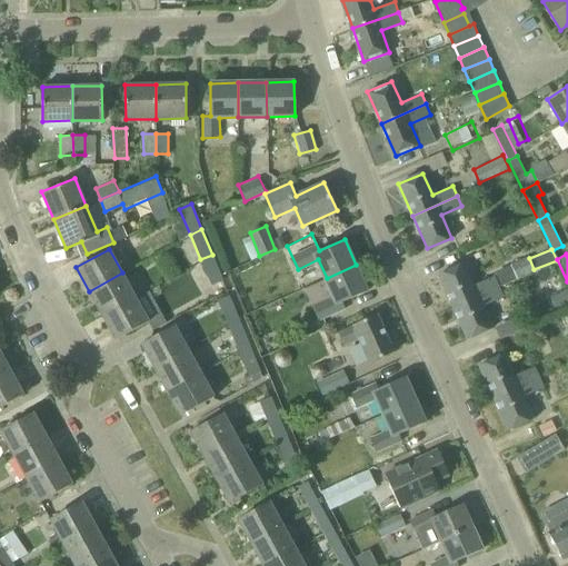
[(212,255),(200,259),(211,285),(222,280),(212,255)]
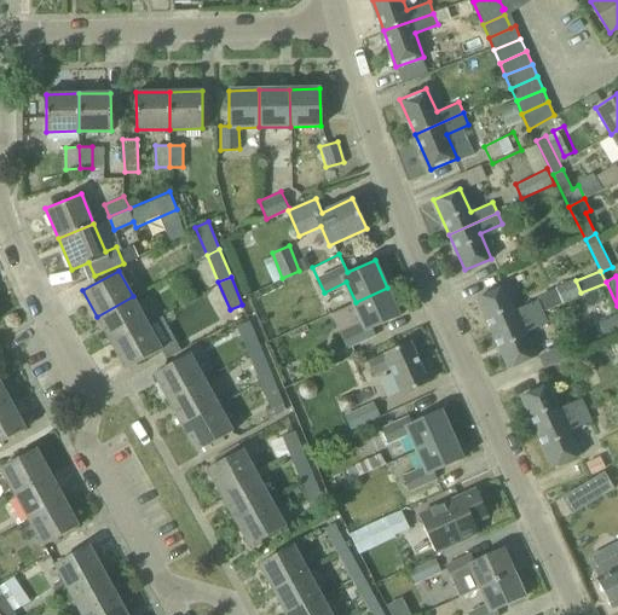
[(547,309),(582,295),(581,293),(576,280),(575,278),(555,285),(558,291),(542,297),(547,309)]
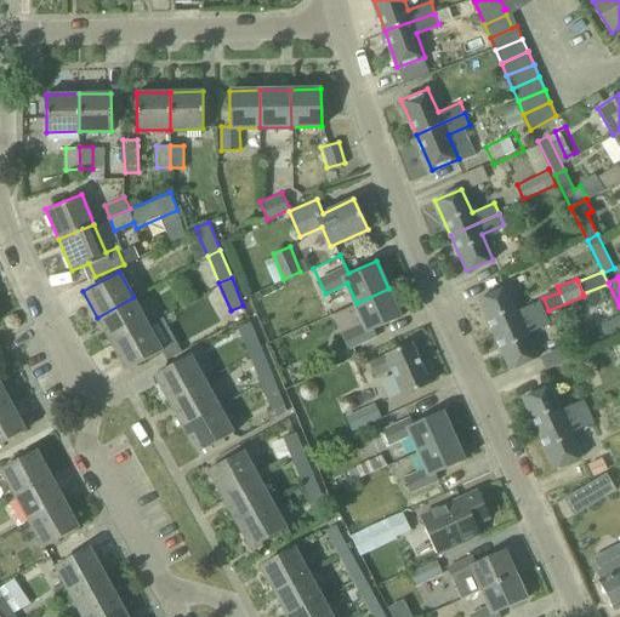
[(64,292),(72,306),(86,298),(79,285),(64,292)]
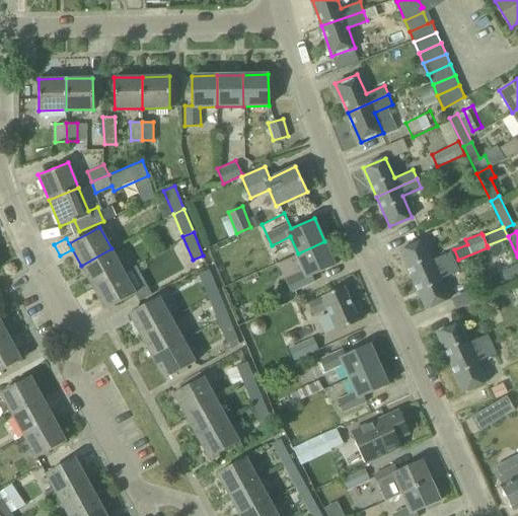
[(414,279),(453,261),(449,251),(431,260),(423,239),(400,249),(414,279)]
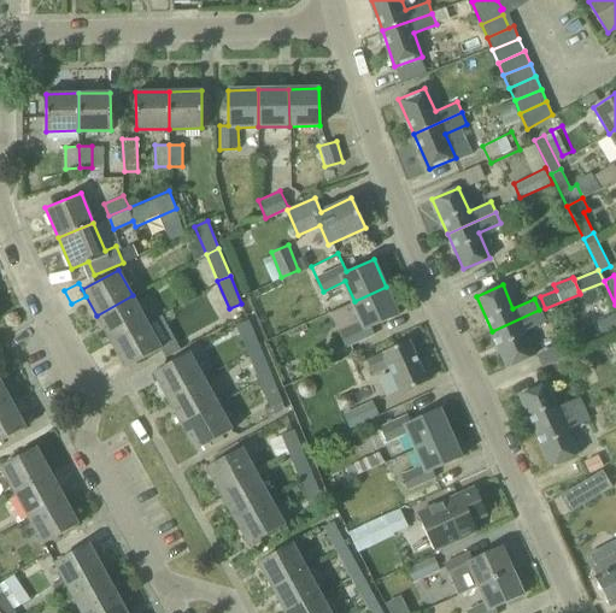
[(386,287),(355,301),(362,319),(340,329),(346,346),(375,332),(373,326),(398,314),(386,287)]
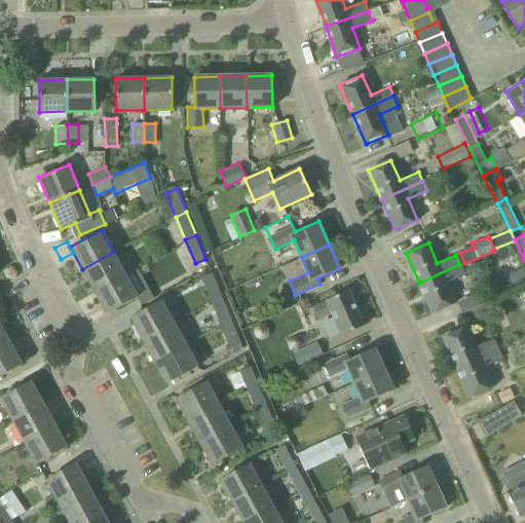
[(95,291),(125,274),(113,252),(82,269),(95,291)]
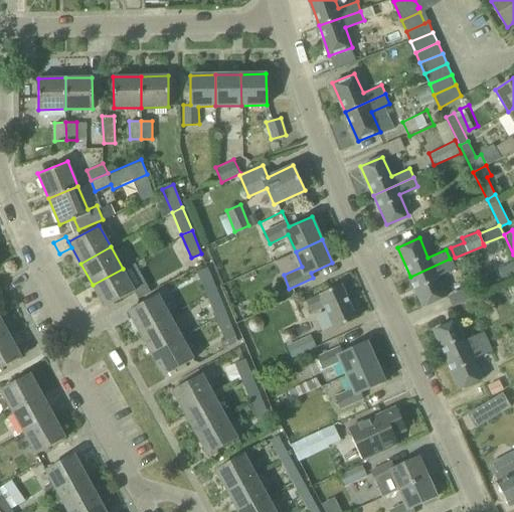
[(450,259),(410,277),(423,306),(446,296),(437,277),(455,269),(450,259)]
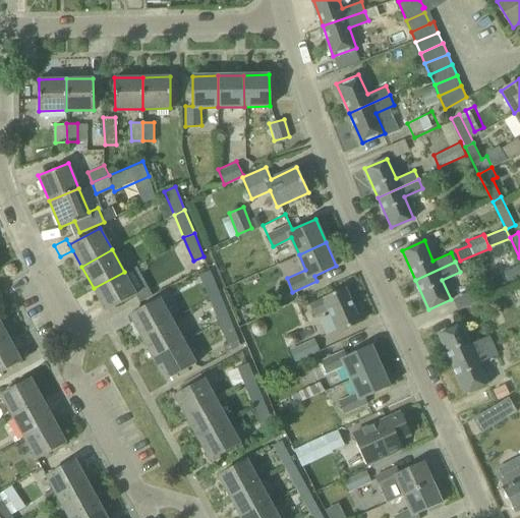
[(209,297),(220,293),(210,270),(198,274),(209,297)]
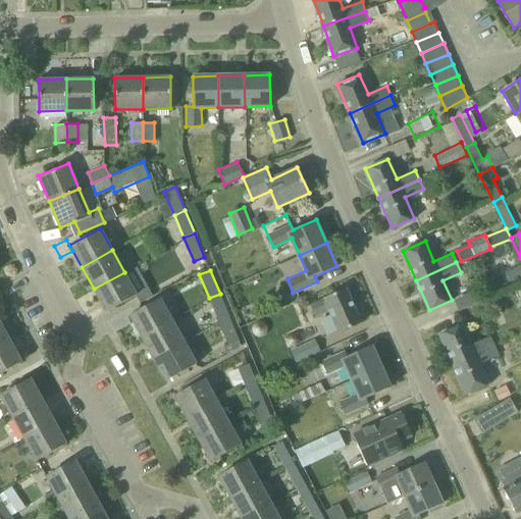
[(124,272),(94,289),(106,311),(137,294),(124,272)]
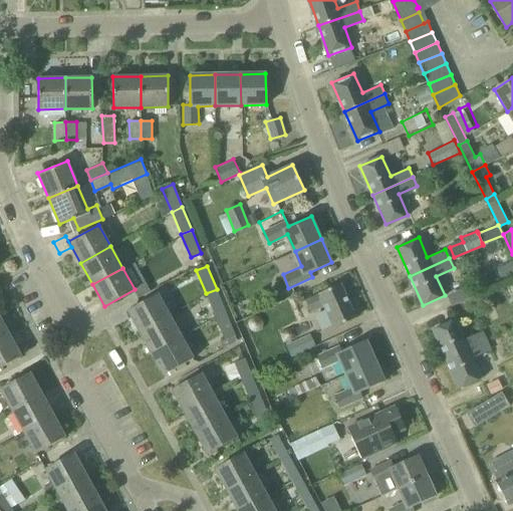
[(355,316),(341,283),(319,293),(319,292),(304,298),(310,312),(325,305),(334,326),(355,316)]
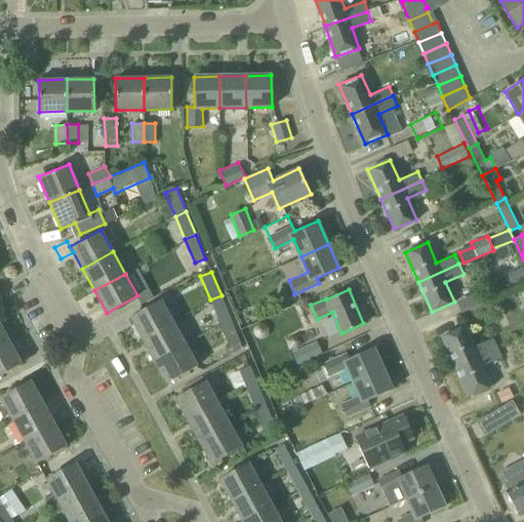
[(219,322),(231,318),(222,295),(210,299),(219,322)]
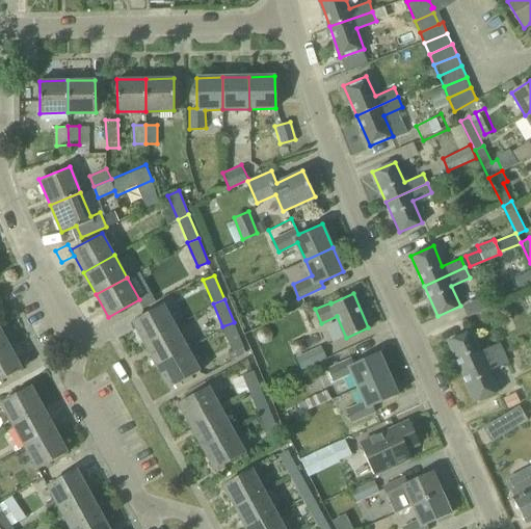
[(145,344),(176,327),(164,306),(133,322),(145,344)]
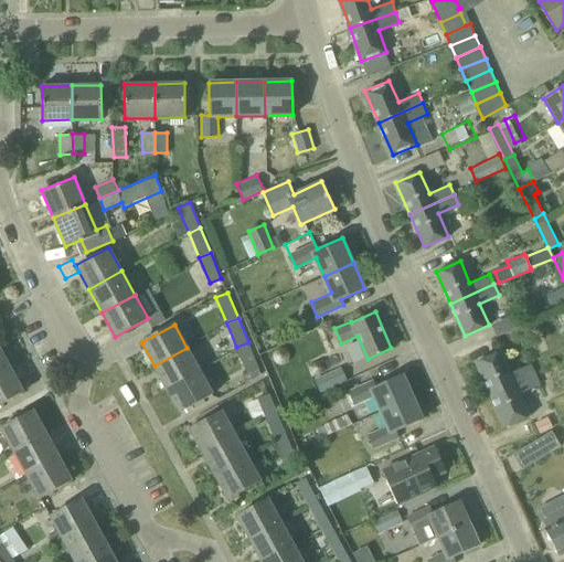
[(248,342),(236,347),(246,372),(258,368),(248,342)]
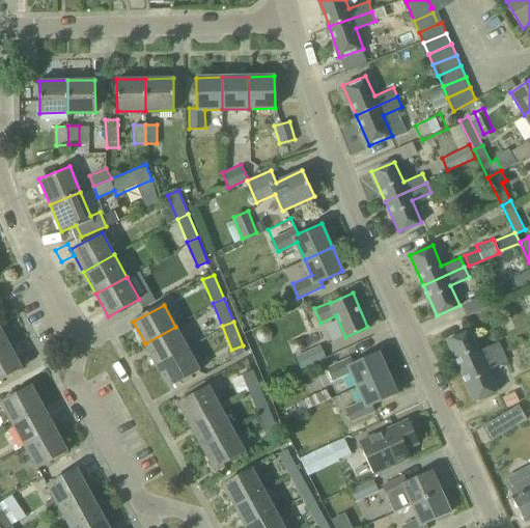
[(158,365),(188,349),(175,327),(145,343),(158,365)]
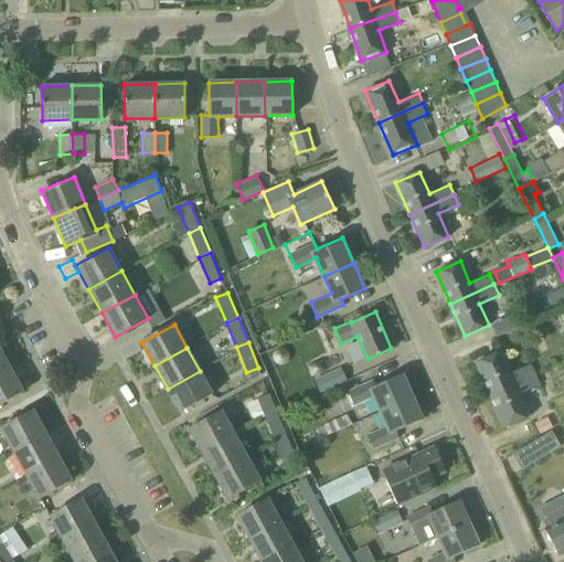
[(490,394),(535,373),(530,363),(511,372),(501,350),(476,361),(490,394)]
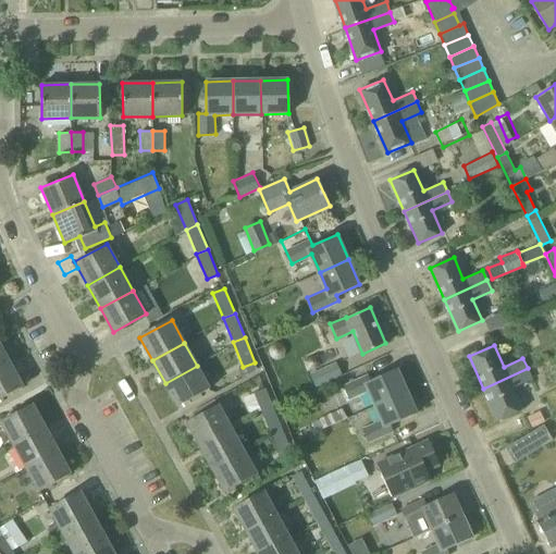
[(9,361),(0,367),(0,398),(23,386),(9,361)]
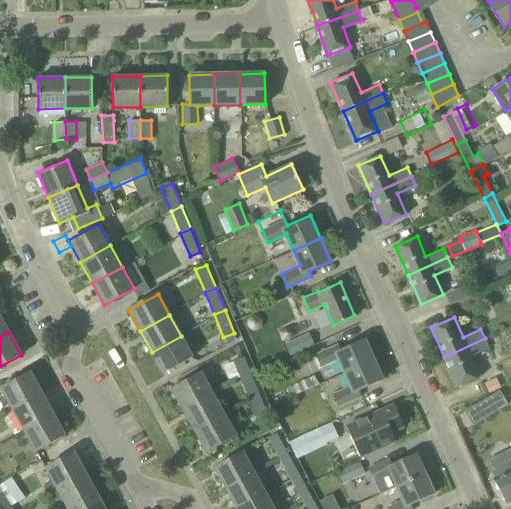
[(291,354),(314,344),(308,332),(285,342),(291,354)]
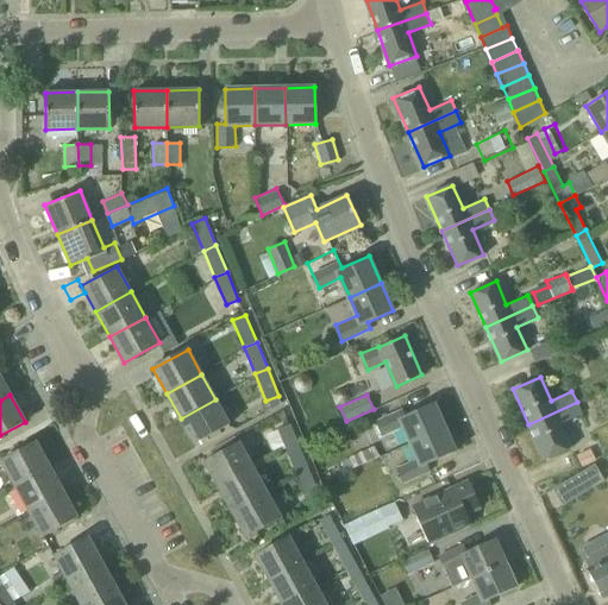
[(215,399),(181,418),(194,443),(230,424),(215,399)]
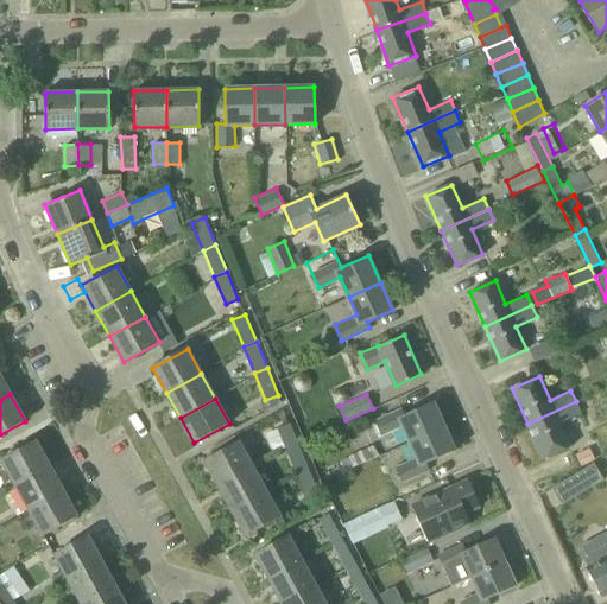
[(409,440),(443,425),(434,401),(404,414),(400,406),(374,419),(381,434),(403,425),(409,440)]
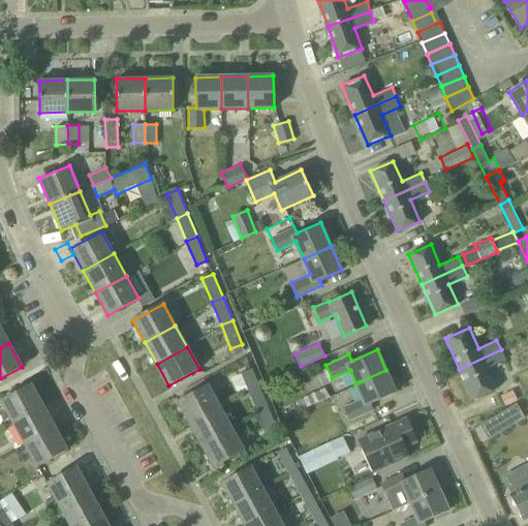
[(501,349),(459,369),(472,399),(496,389),(487,368),(505,360),(501,349)]
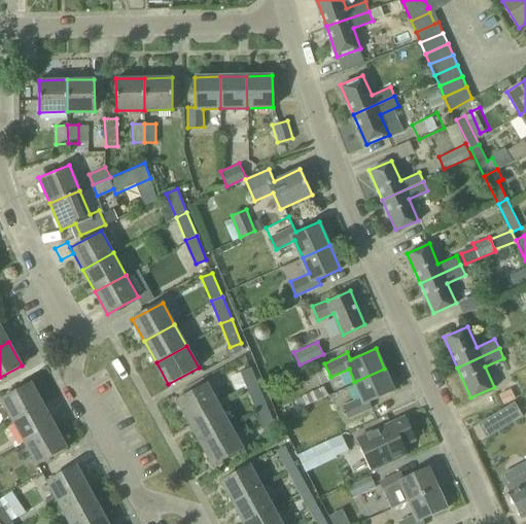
[(248,392),(259,387),(251,367),(236,373),(232,378),(238,391),(246,387),(248,392)]
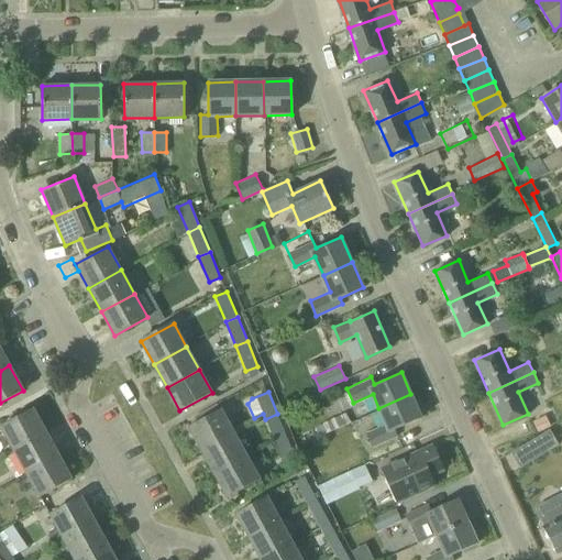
[(410,394),(378,408),(385,423),(365,431),(372,447),(397,436),(394,427),(420,416),(410,394)]
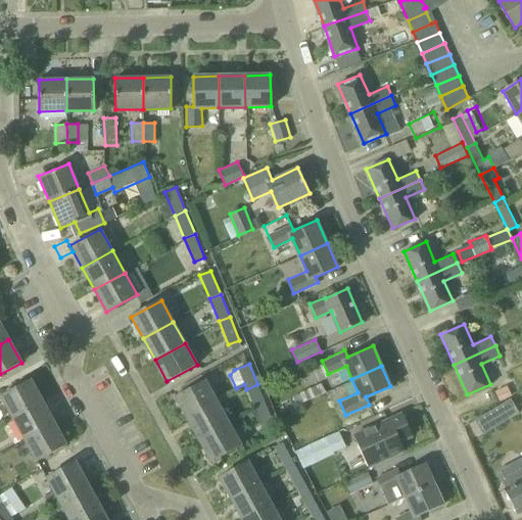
[(13,417),(42,400),(30,379),(0,395),(13,417)]
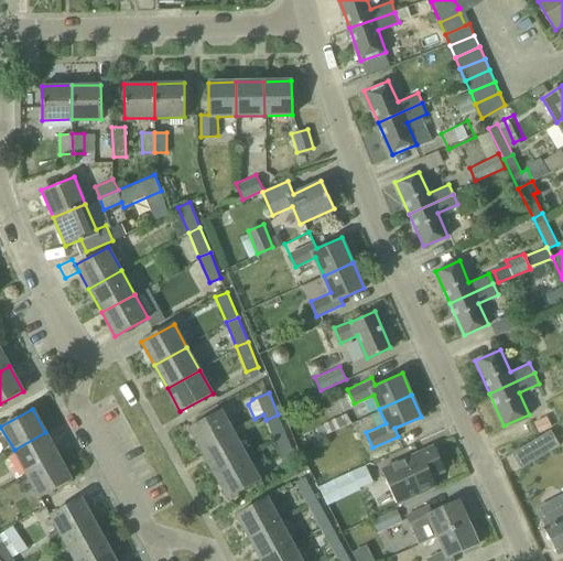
[(202,452),(234,434),(220,411),(188,429),(202,452)]
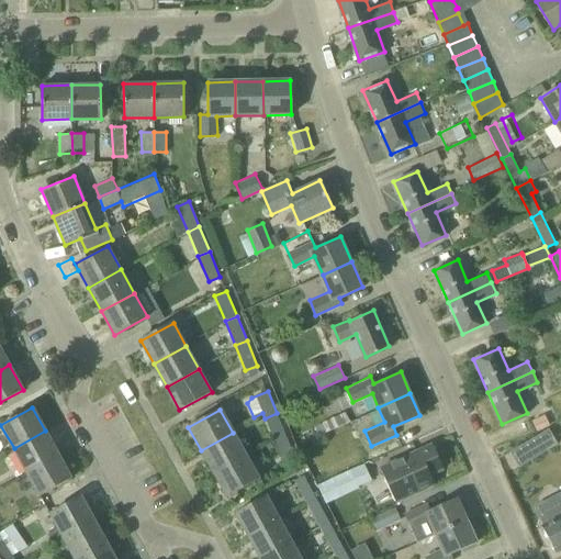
[(326,432),(349,421),(345,411),(322,421),(326,432)]
